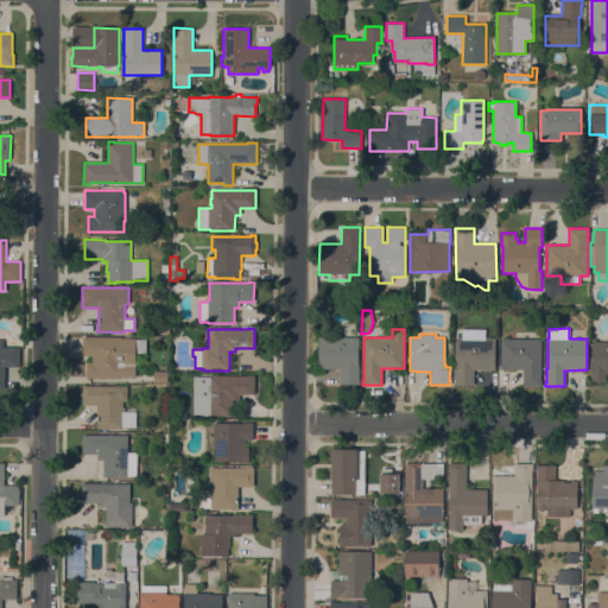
[(359,337),(359,366),(360,366),(360,385),(340,385),(341,369),(318,368),(318,336),(359,337)]
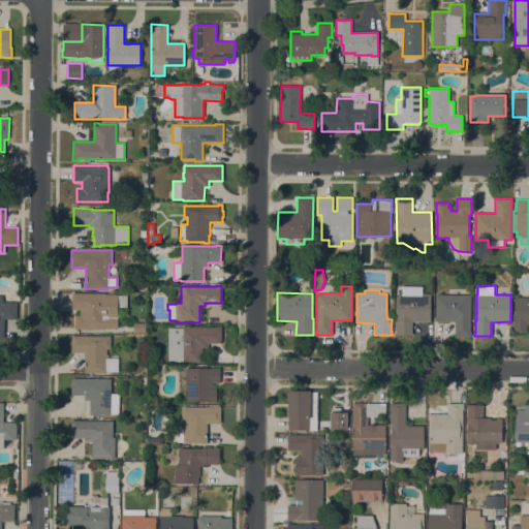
[(105,293),(105,294),(118,294),(118,296),(127,296),(127,308),(118,308),(118,329),(104,329),(104,330),(74,330),(74,315),(80,315),(80,310),(71,310),(71,293),(105,293)]
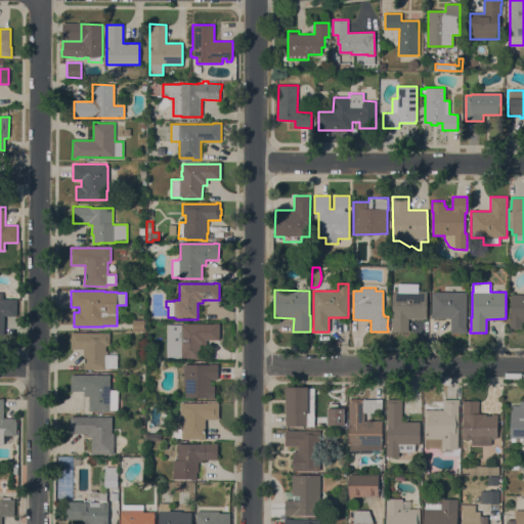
[(427,292),(427,318),(408,318),(407,332),(391,332),(391,329),(392,329),(392,316),(393,316),(393,291),(427,292)]
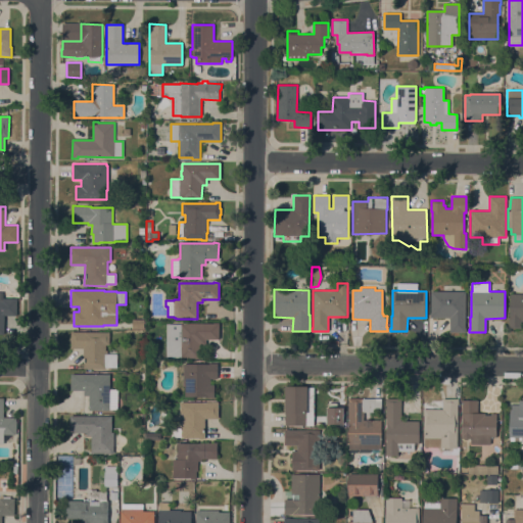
[(465,291),(465,328),(466,328),(466,333),(449,332),(449,318),(429,318),(429,313),(430,313),(431,291),(465,291)]
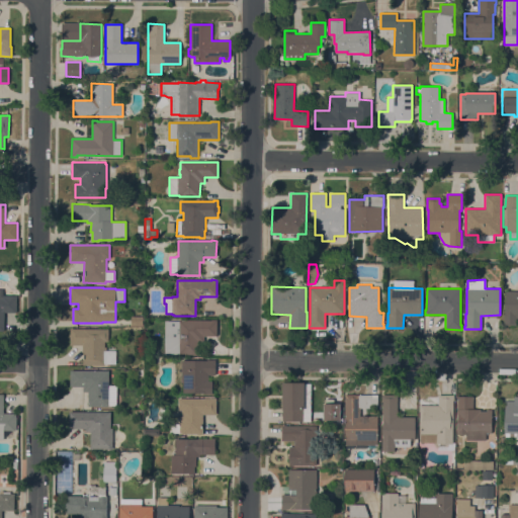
[(0,289),(3,289),(3,295),(16,295),(16,313),(4,313),(4,331),(0,331),(0,289)]
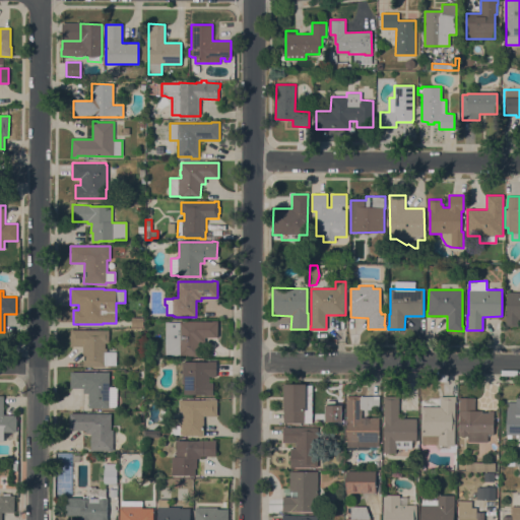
[(519,293),(519,321),(518,321),(518,326),(506,326),(506,315),(507,315),(507,293),(519,293)]
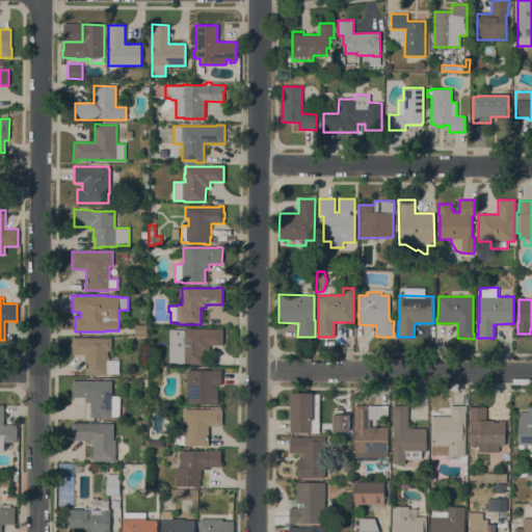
[(147,325),(147,336),(134,336),(134,325),(147,325)]
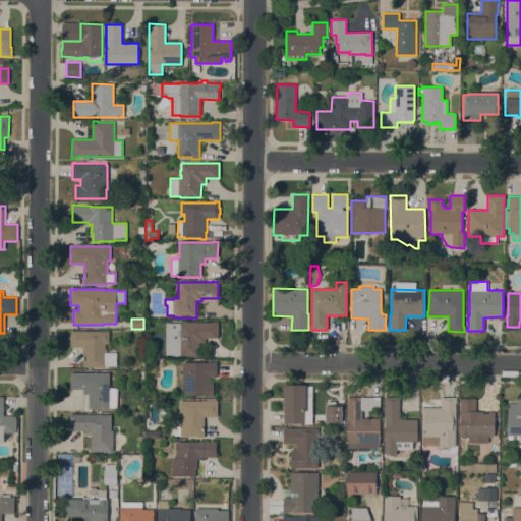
[(218,322),(218,339),(206,339),(206,345),(199,345),(199,358),(194,358),(194,357),(166,357),(166,324),(179,324),(179,322),(218,322)]
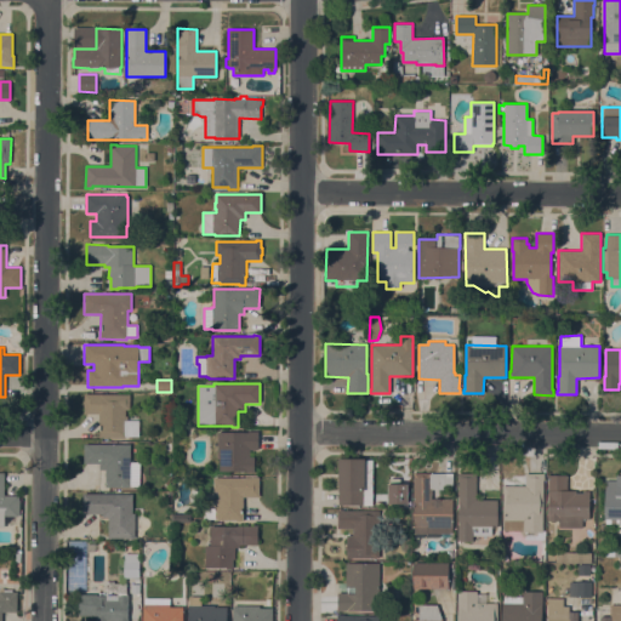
[(98,414),(84,414),(84,408),(83,408),(83,402),(84,402),(84,394),(130,394),(130,410),(125,410),(125,416),(127,416),(127,421),(138,421),(138,437),(125,437),(125,439),(98,438),(100,422),(98,422),(98,414)]
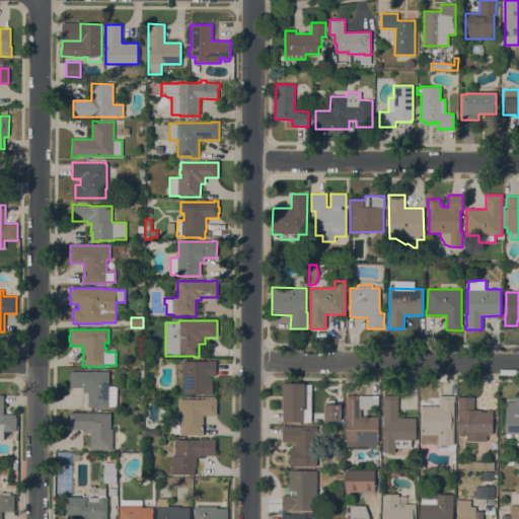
[(182,383),(181,383),(181,362),(207,362),(207,361),(216,361),(216,376),(209,376),(209,382),(212,382),(212,395),(206,395),(206,394),(182,393),(182,392),(182,383)]
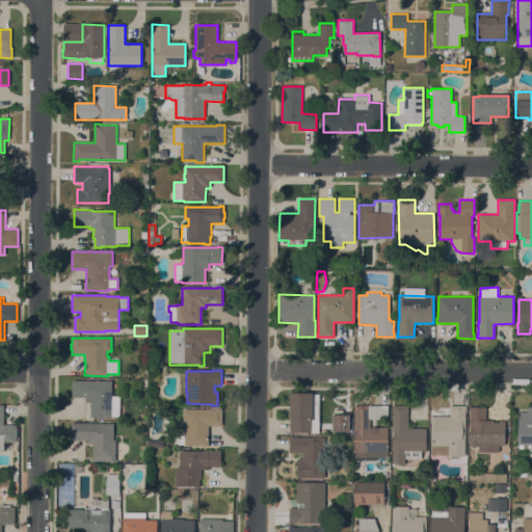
[(111,381),(111,396),(120,396),(120,418),(90,417),(90,403),(84,403),(85,398),(72,398),(72,380),(111,381)]
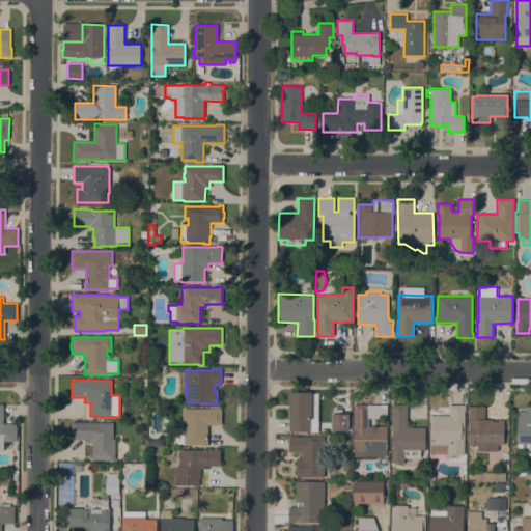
[(318,432),(289,432),(289,393),(318,393),(318,432)]
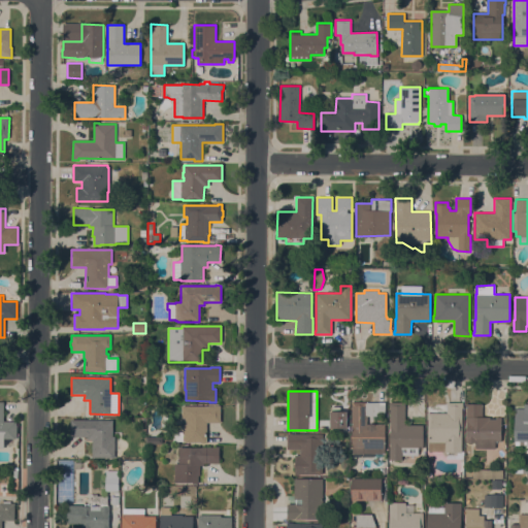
[(0,401),(3,402),(3,421),(17,422),(15,439),(3,439),(3,449),(0,449),(0,401)]
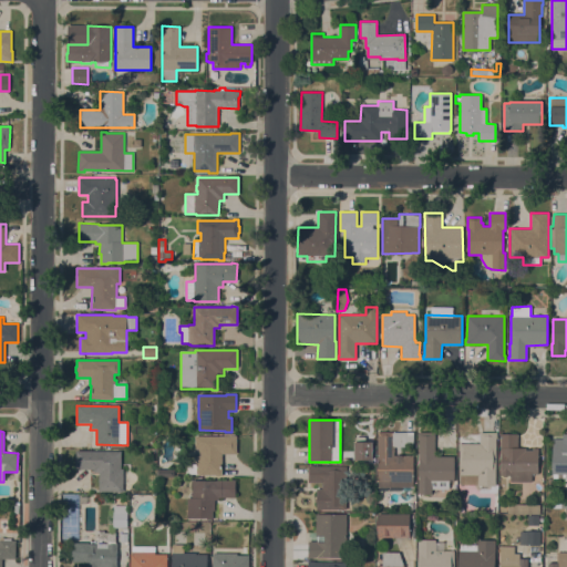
[(413,456),(413,487),(377,487),(378,432),(413,432),(413,447),(394,447),(394,456),(413,456)]
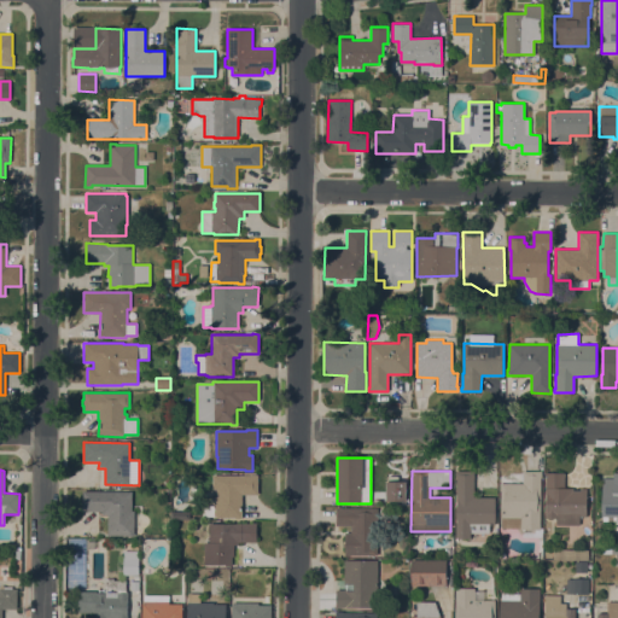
[(474,497),(495,497),(495,525),(489,525),(489,532),(471,532),(471,540),(455,538),(455,523),(456,523),(456,502),(455,502),(456,471),(474,471),(474,497)]
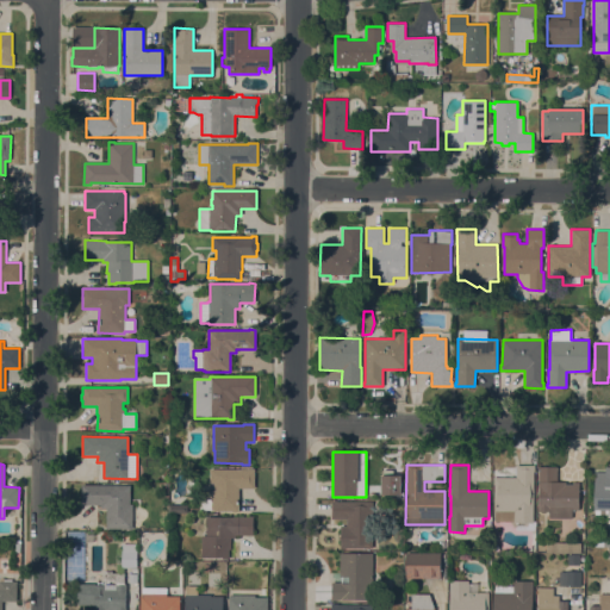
[(516,478),(516,465),(535,466),(534,472),(533,523),(527,523),(527,531),(516,531),(516,523),(514,523),(514,522),(495,522),(495,511),(495,485),(493,485),(493,478),(516,478)]
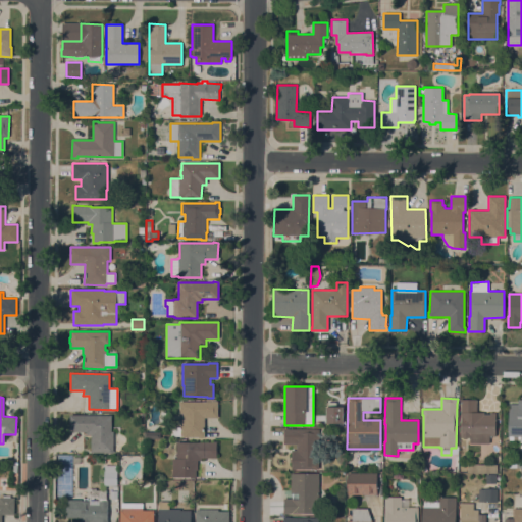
[(470,444),(469,438),(461,438),(461,433),(461,418),(461,403),(460,403),(460,400),(477,400),(477,413),(484,413),(484,415),(490,415),(490,413),(496,413),(496,436),(489,436),(489,444),(470,444)]
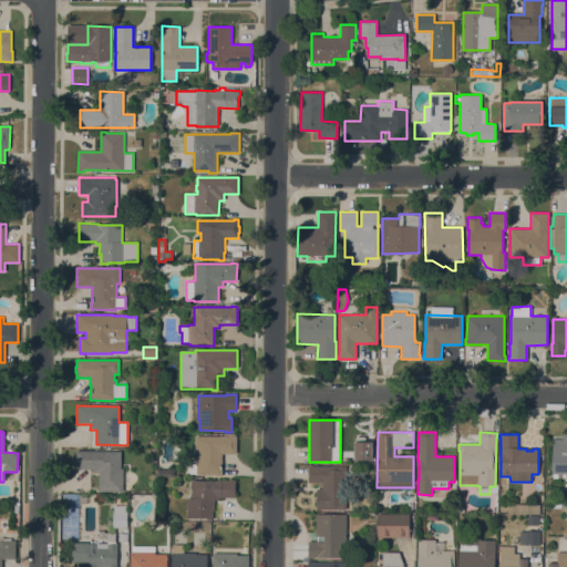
[(566,434),(566,481),(565,481),(565,474),(553,474),(553,439),(563,439),(563,434),(566,434)]
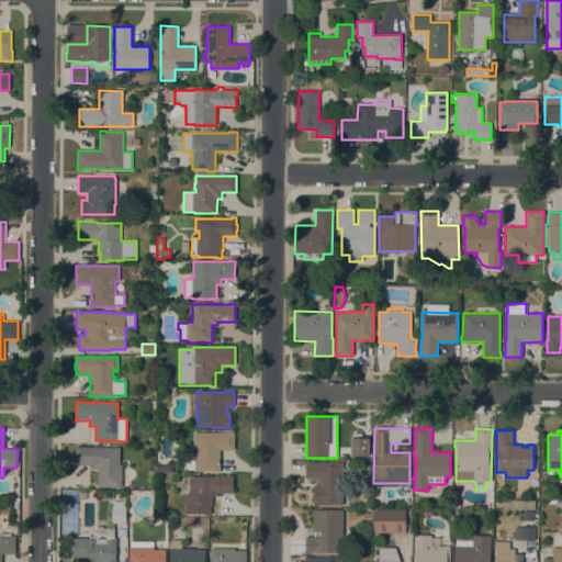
[(228,434),(228,433),(234,433),(234,450),(220,450),(220,471),(195,471),(195,470),(183,470),(184,460),(194,460),(194,454),(193,454),(193,433),(228,434)]
